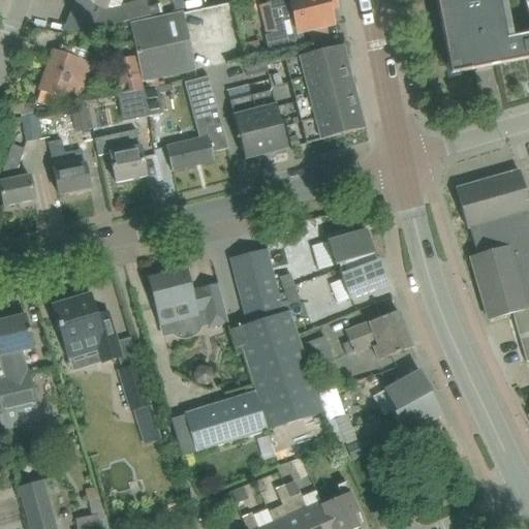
[(109,0),(83,0),(100,7),(92,28),(150,14),(149,6),(146,0),(138,0),(105,8),(109,0)]
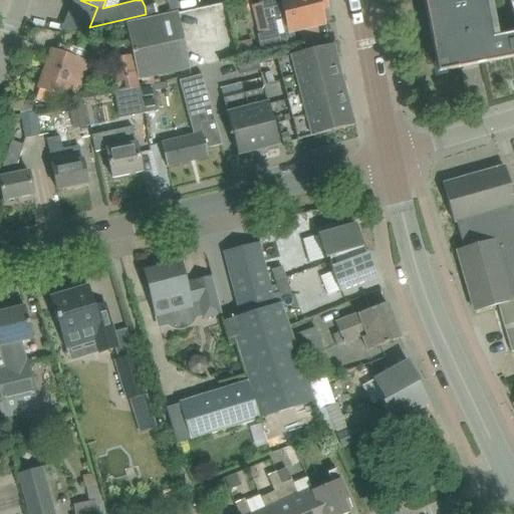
[(178,0),(168,0),(171,10),(180,8),(178,0)]
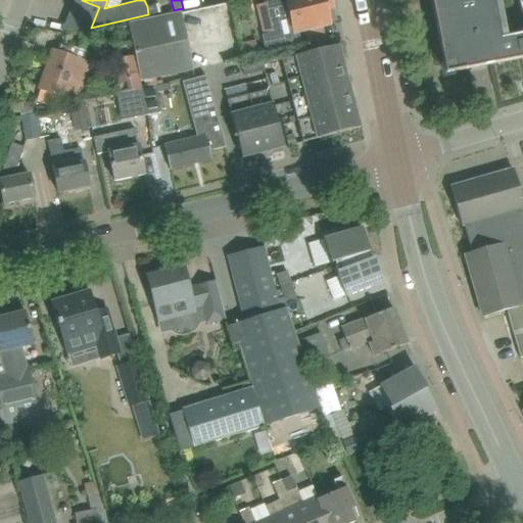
[(273,33),(262,35),(266,53),(302,45),(298,30),(330,22),(330,20),(335,19),(330,0),(281,0),(267,3),(273,33)]
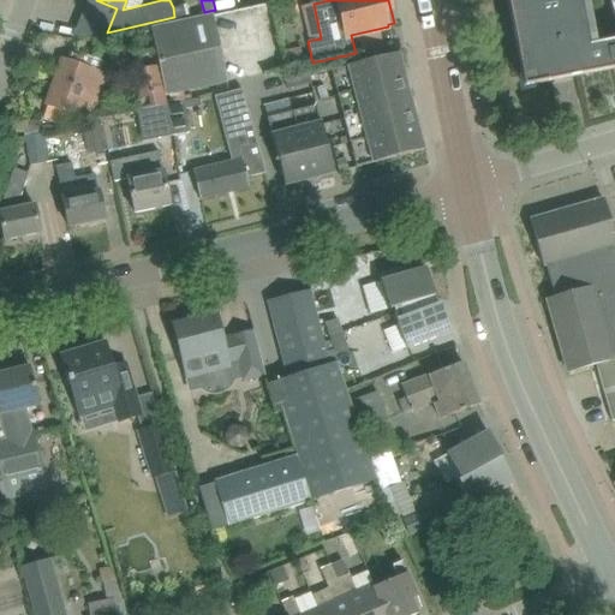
[(589,0),(507,0),(524,85),(614,67),(614,40),(597,43),(589,0)]
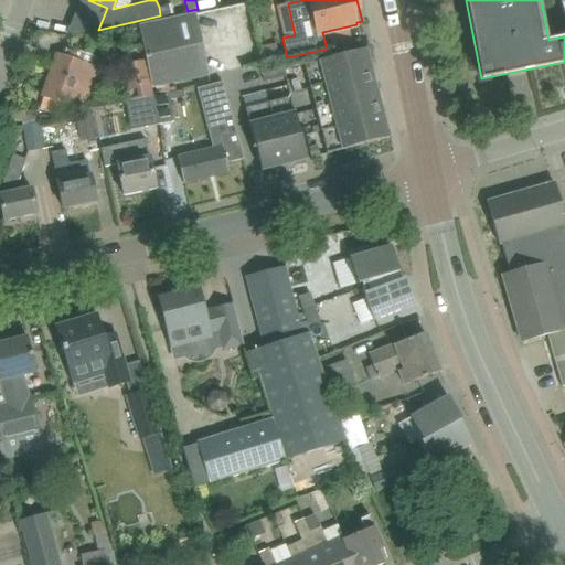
[(169,4),(159,7),(160,16),(171,12),(169,4)]
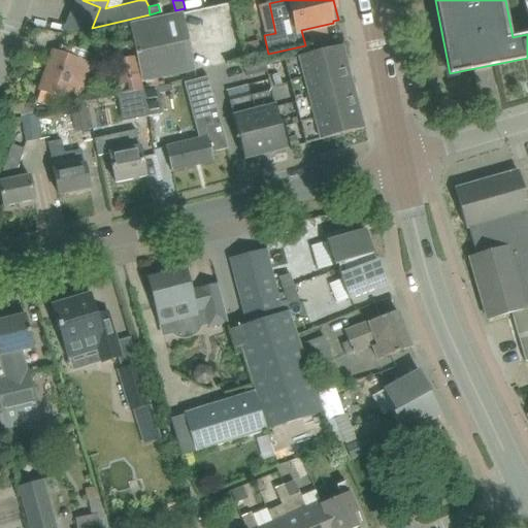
[(138,56),(143,77),(143,78),(195,68),(186,10),(132,21),(138,56)]
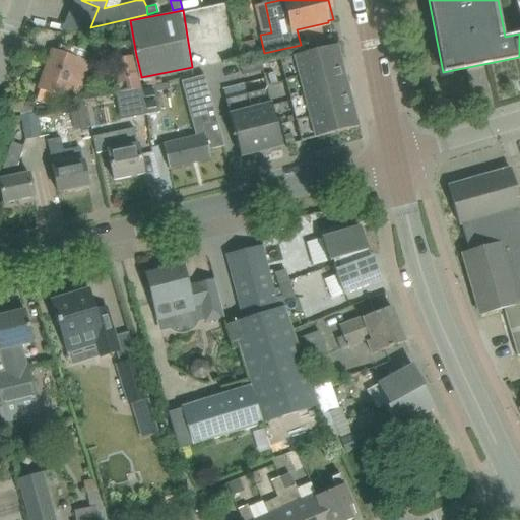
[(95,28),(79,33),(75,44),(77,50),(86,53),(95,28)]
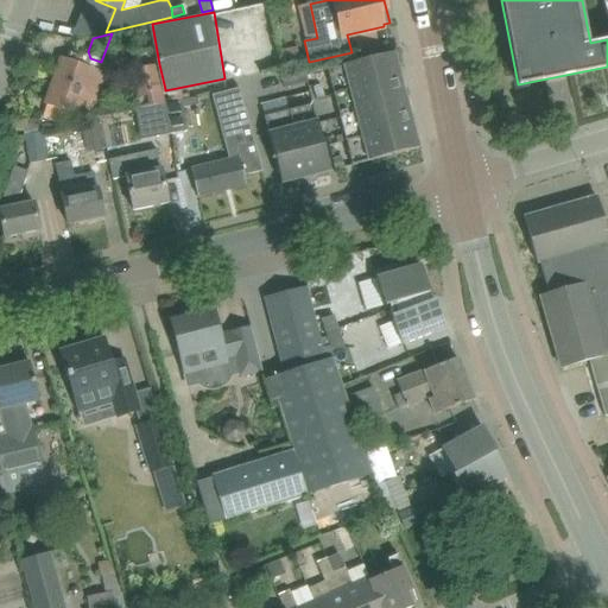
[(301,61),(297,45),(283,49),(286,63),(301,61)]
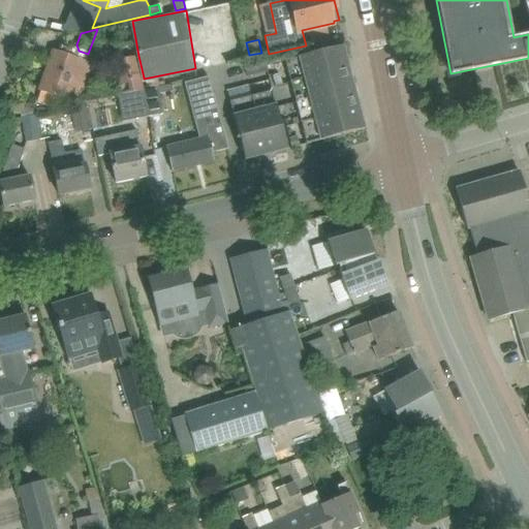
[(285,60),(306,143),(365,128),(343,44),(285,60)]
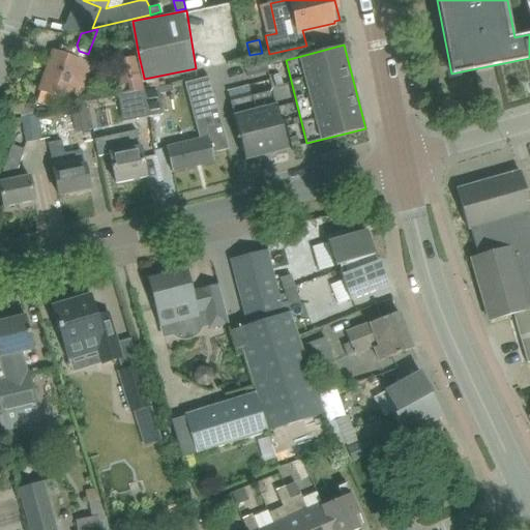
[(40,90),(60,96),(68,99),(69,95),(78,98),(89,66),(80,63),(80,61),(54,52),(40,90)]
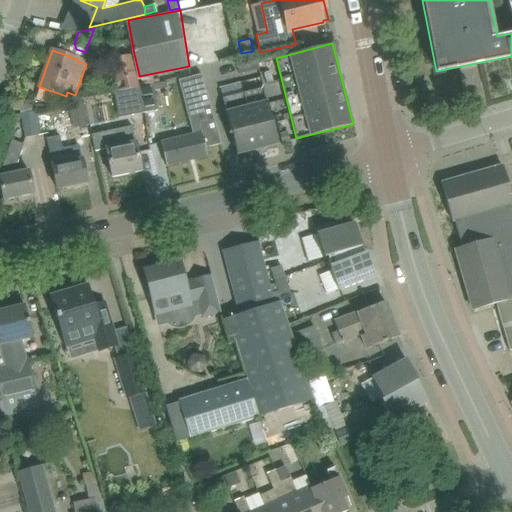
[(139,75),(134,54),(113,58),(117,79),(139,75)]
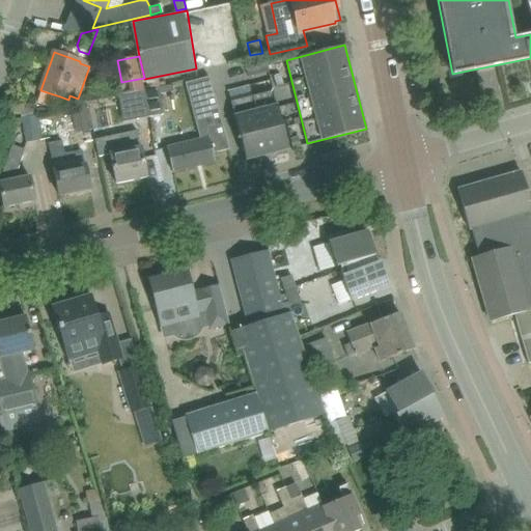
[(246,64),(249,76),(269,71),(266,59),(246,64)]
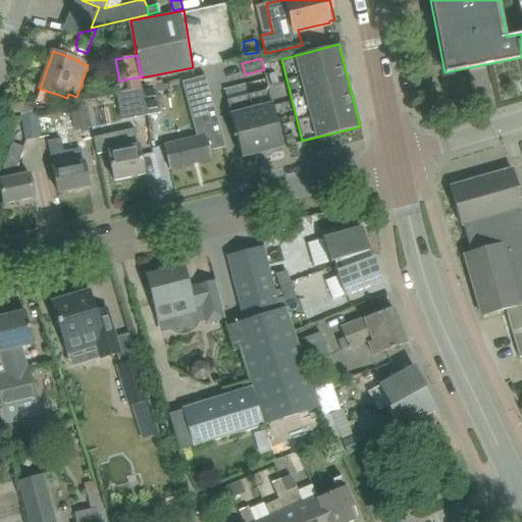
[(197,137),(165,144),(171,167),(211,158),(209,150),(225,145),(206,75),(183,82),(195,126),(197,137)]
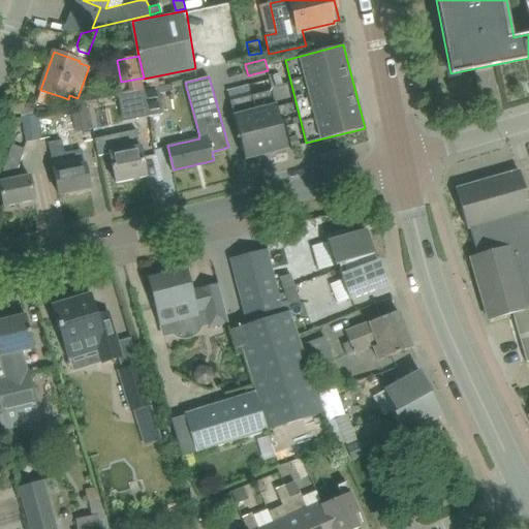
[(172,85),(145,90),(150,116),(163,113),(159,94),(173,91),(172,85)]
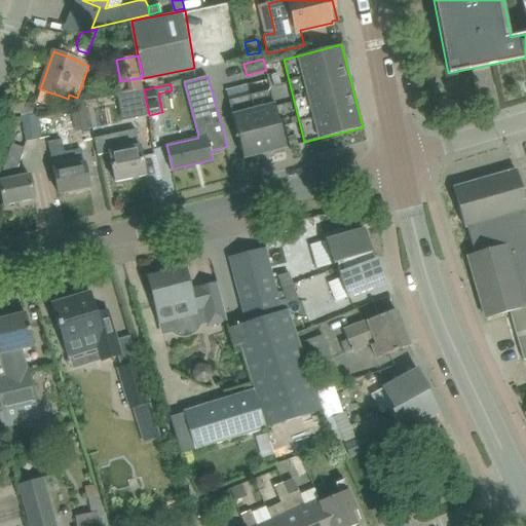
[(144,89),(129,92),(135,118),(149,115),(144,89)]
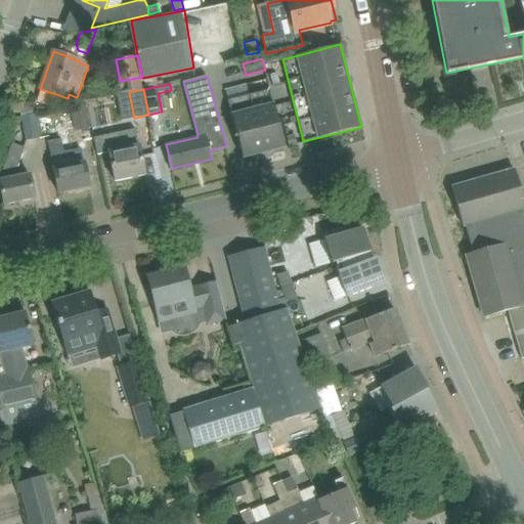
[(243,158),(285,146),(270,89),(228,100),(243,158)]
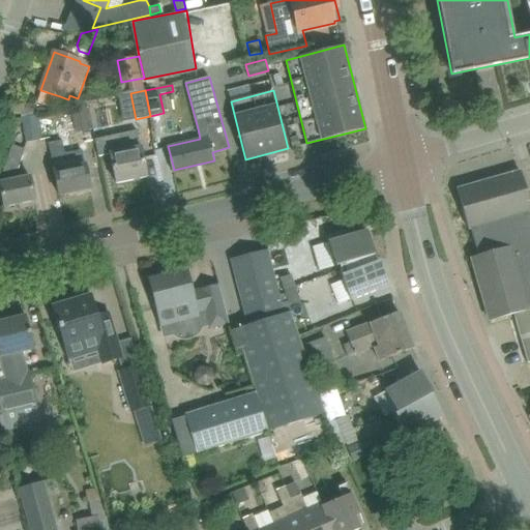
[(83,101),(70,106),(77,130),(89,127),(83,101)]
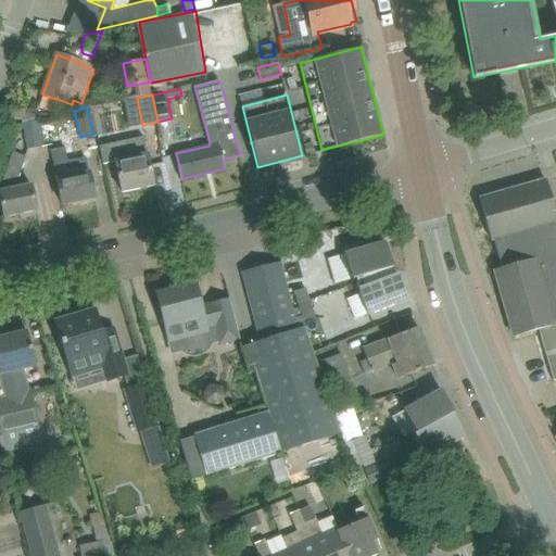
[(23,124),(27,150),(41,148),(36,122),(23,124)]
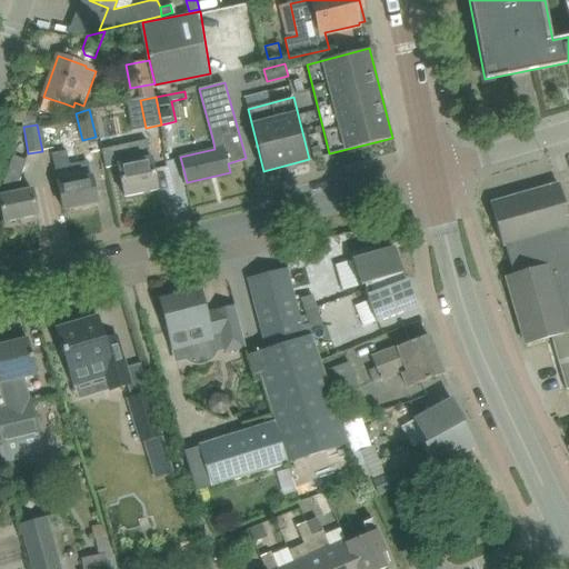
[(105,167),(118,165),(125,197),(158,190),(147,139),(101,149),(105,167)]
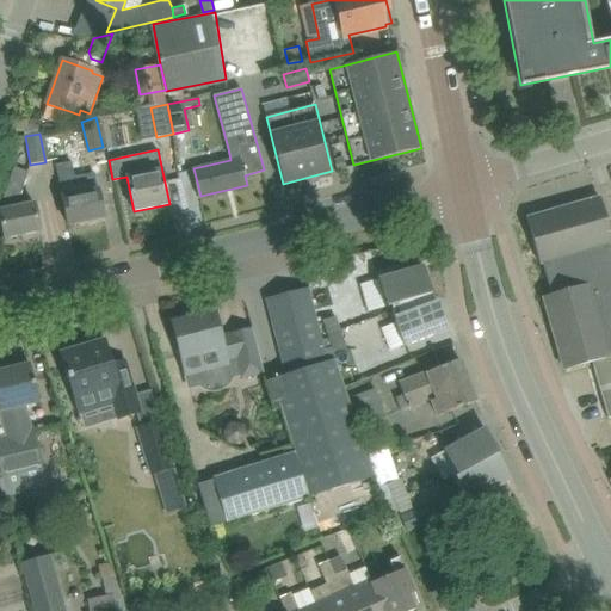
[(343,158),(334,160),(337,170),(345,167),(343,158)]
